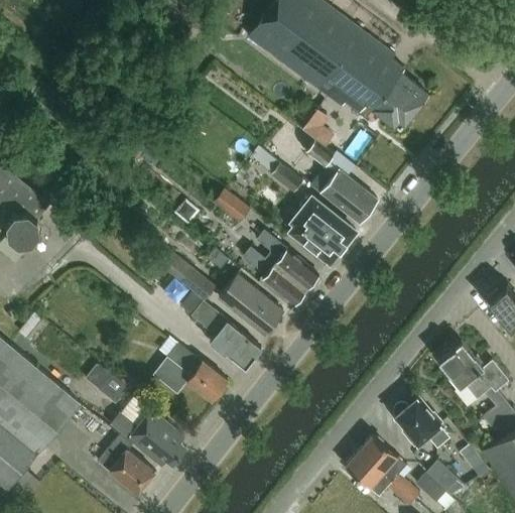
[(399,129),(426,94),(400,74),(404,69),(391,58),(394,54),(320,0),(273,0),(247,35),(342,106),(346,101),(359,112),(363,107),(370,112),(373,108),(399,129)]
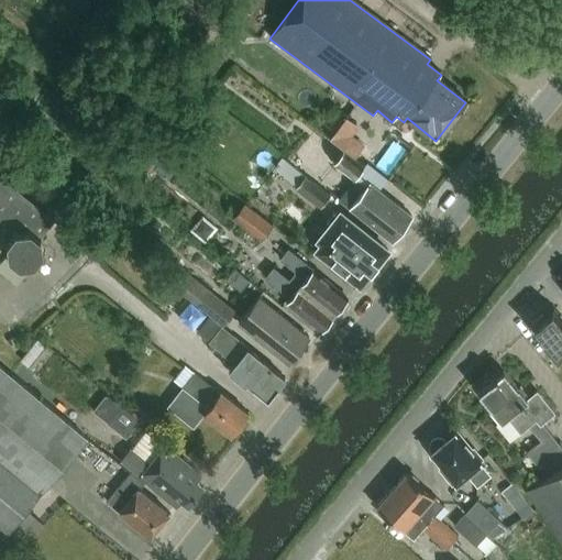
[(329,128),(342,135),(355,113),(343,106),(329,128)]
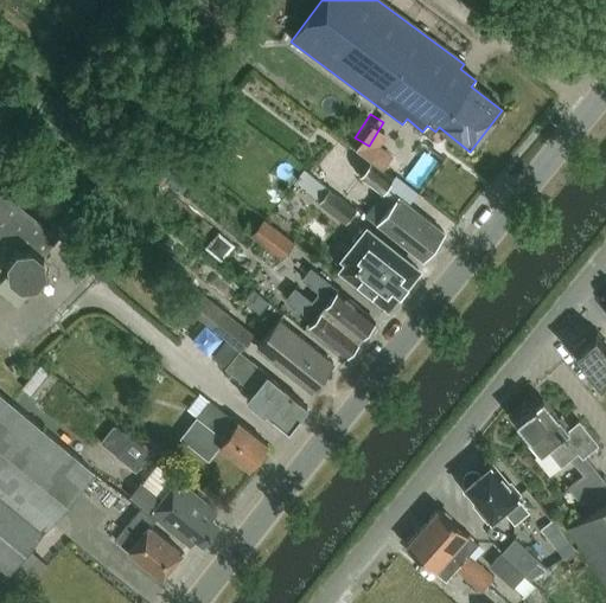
[(370,164),(358,178),(382,196),(393,181),(383,173),(370,164)]
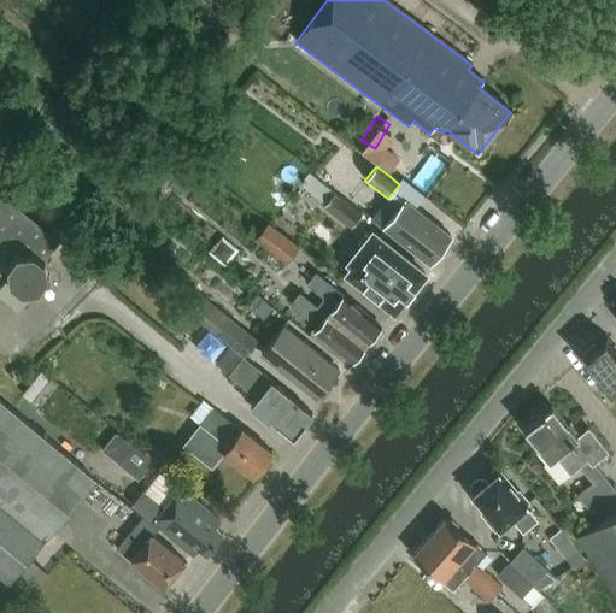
[(171,187),(185,199),(200,180),(187,168),(171,187)]
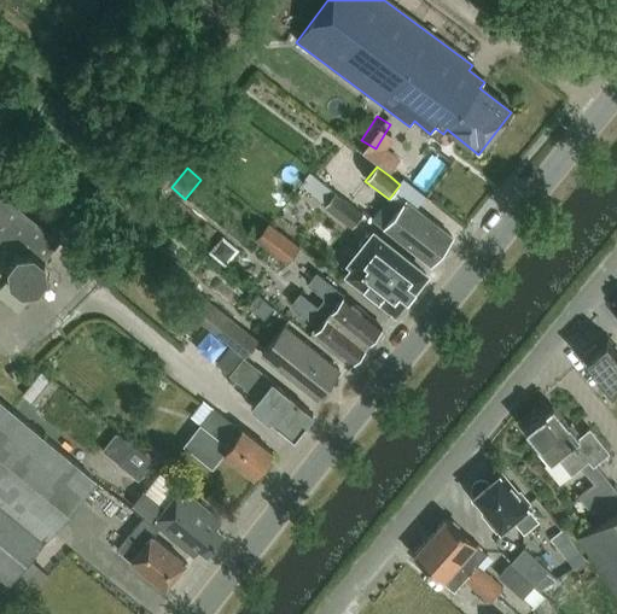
[(60,243),(0,194),(0,263),(5,267),(4,268),(5,284),(0,288),(0,300),(17,314),(34,293),(38,294),(40,292),(38,290),(45,280),(47,282),(51,279),(47,276),(47,261),(60,243)]
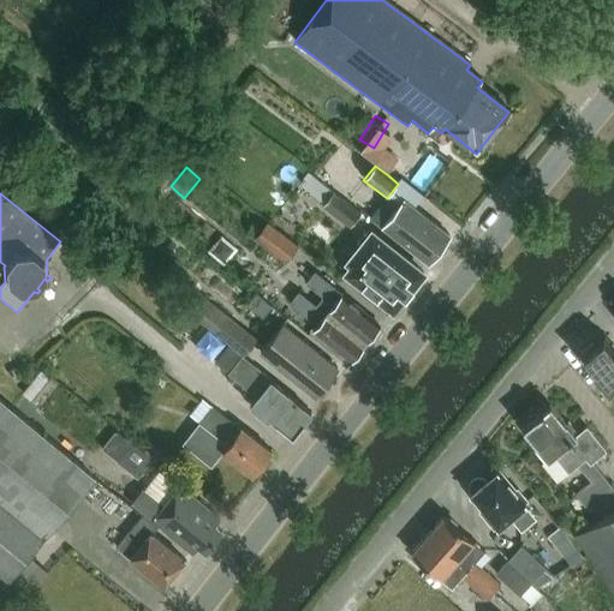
[(323,209),(351,231),(361,216),(333,196),(323,209)]
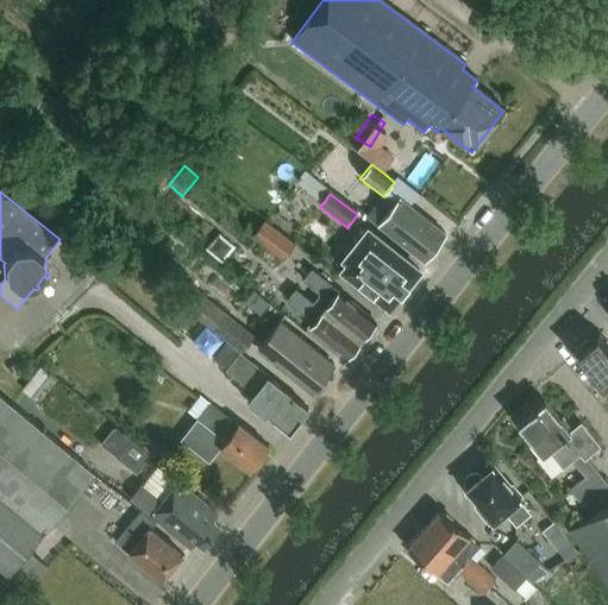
[(395,206),(378,226),(424,262),(445,234),(406,205),(400,199),(395,206)]
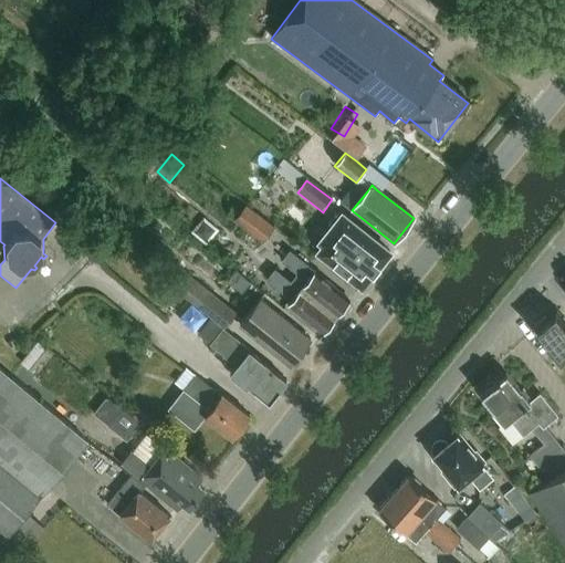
[(236,221),(263,243),(274,229),(247,207),(236,221)]
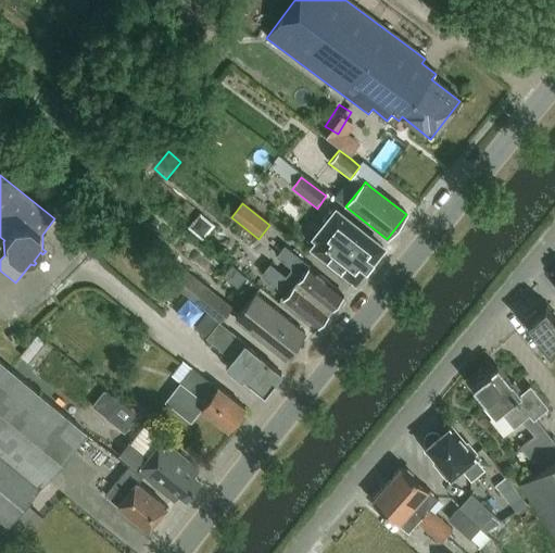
[(382,248),(339,214),(336,211),(315,238),(319,241),(314,249),(356,283),(382,248)]
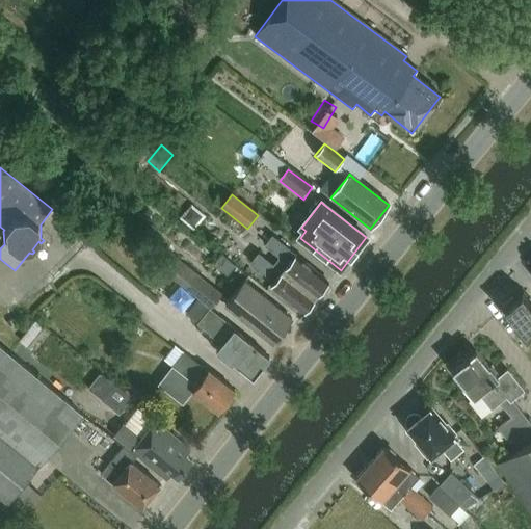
[(197,205),(187,218),(201,229),(211,215),(197,205)]
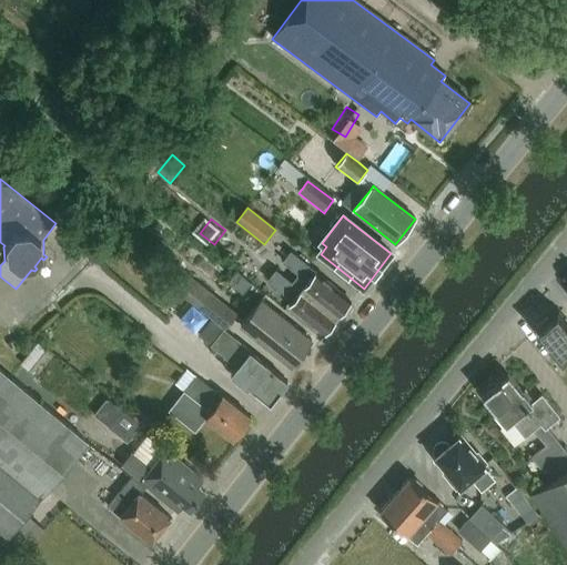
[(291,253),(282,263),(299,276),(294,283),(336,318),(341,312),(344,312),(347,308),(347,304),(348,302),(336,292),(335,289),(291,253)]
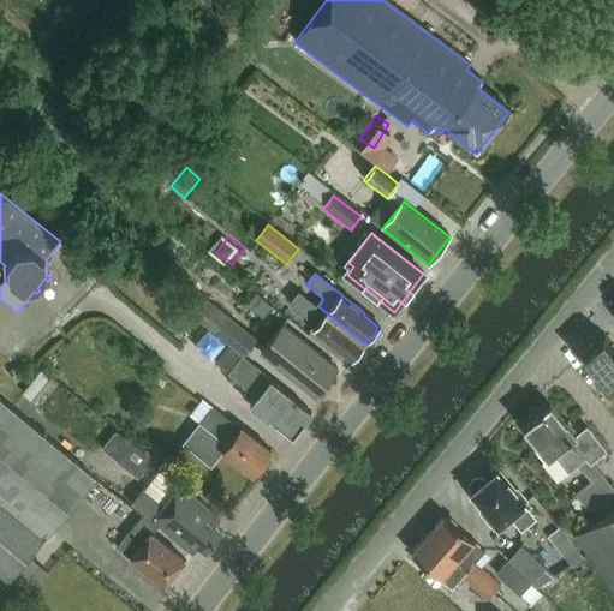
[(299,293),(291,304),(316,325),(311,331),(325,342),(328,342),(350,360),(353,357),(357,358),(361,352),(359,348),(364,343),(319,306),(317,307),(299,293)]
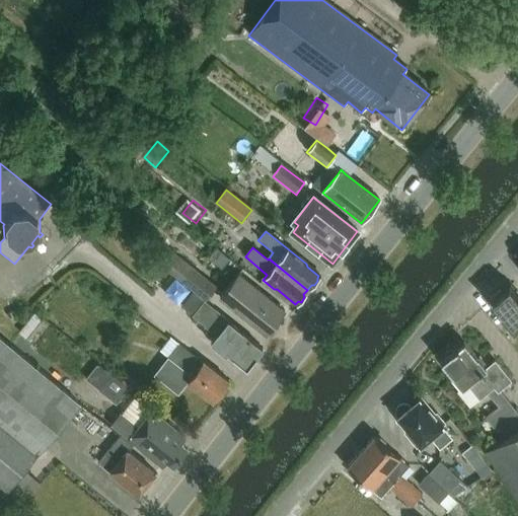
[(209,260),(222,270),(230,261),(217,250),(209,260)]
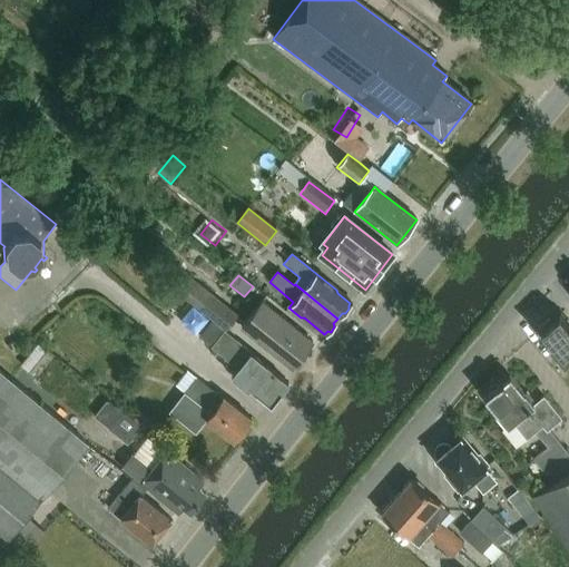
[(180,295),(226,332),(238,318),(193,281),(180,295)]
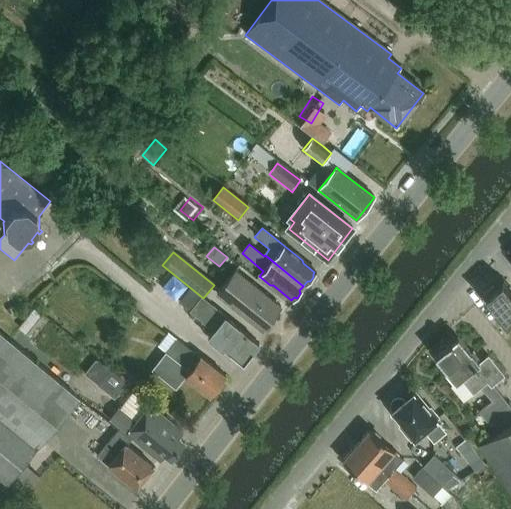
[(260,332),(279,309),(235,272),(215,296),(260,332)]
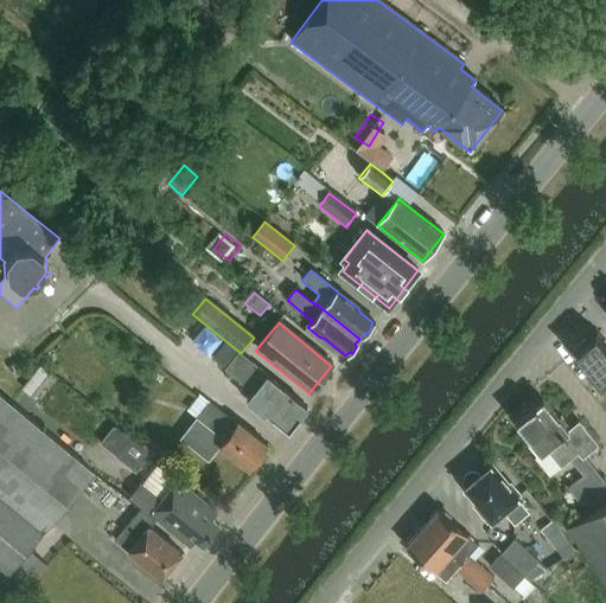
[(605,344),(595,331),(569,352),(572,355),(571,355),(573,359),(574,358),(586,372),(584,373),(595,389),(605,379),(605,344)]
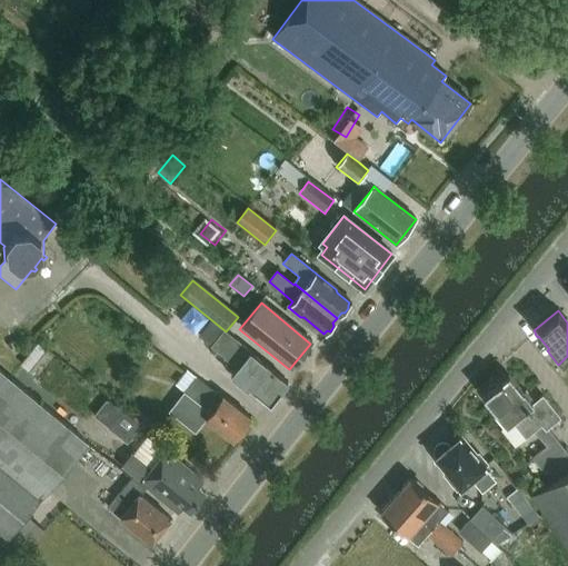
[(273,401),(288,384),(210,320),(197,337),(230,364),(228,365),(236,371),(231,377),(247,389),(250,386),(256,391),(255,393),(268,403),(273,401)]
